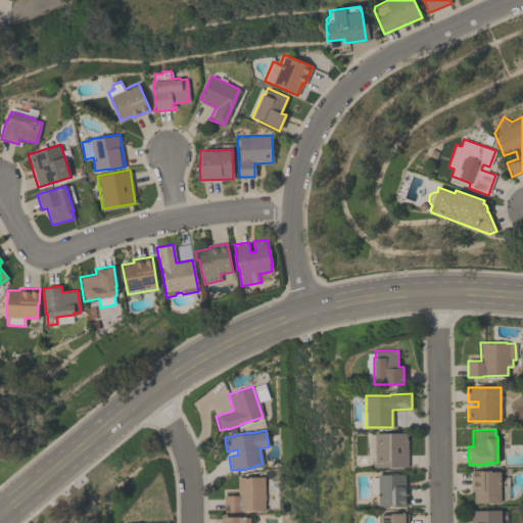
[(407,432),(408,467),(375,467),(374,433),(407,432)]
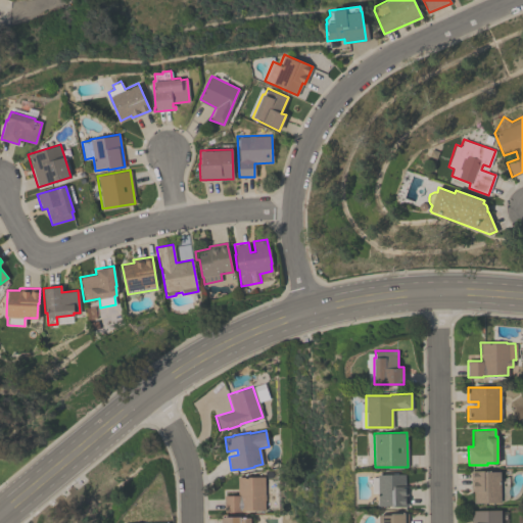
[(473,503),(473,490),(470,491),(470,480),(469,480),(469,471),(484,470),(484,471),(500,471),(501,503),(473,503)]
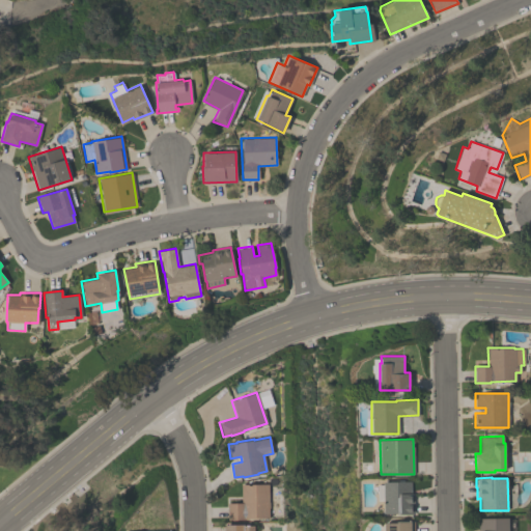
[(384,513),(383,481),(411,481),(410,494),(413,494),(413,513),(384,513)]
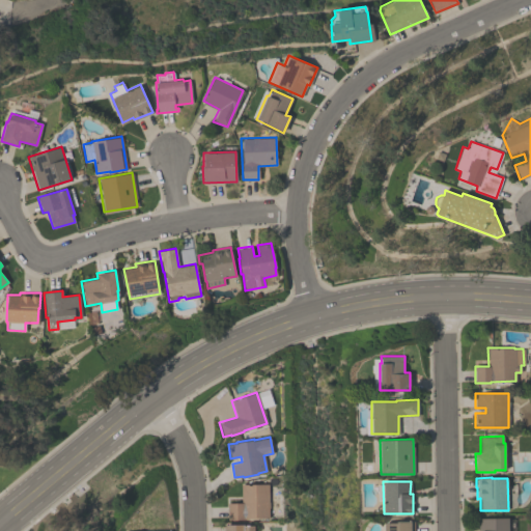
[(268,483),(268,500),(269,500),(269,507),(268,507),(268,518),(243,518),(243,519),(227,519),(227,503),(241,502),(241,484),(268,483)]
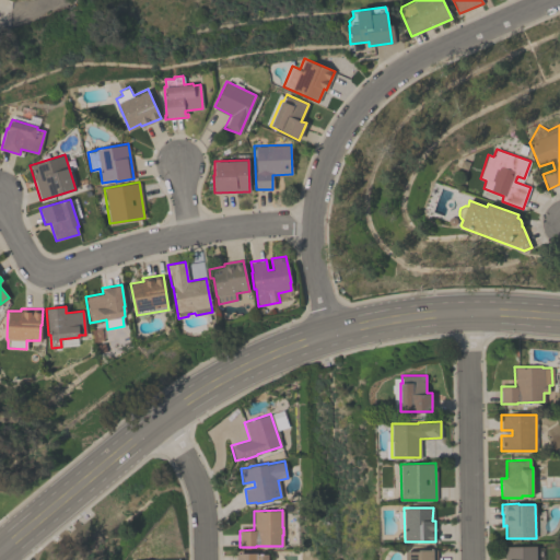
[(504,559),(504,547),(536,546),(536,559),(504,559)]
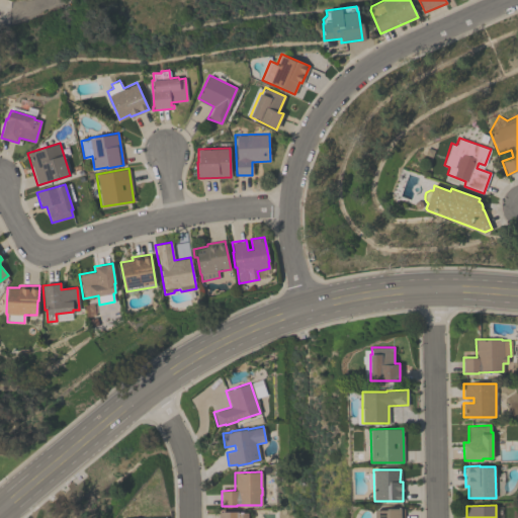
[(404,517),(374,517),(374,509),(386,509),(386,508),(404,508),(404,517)]
